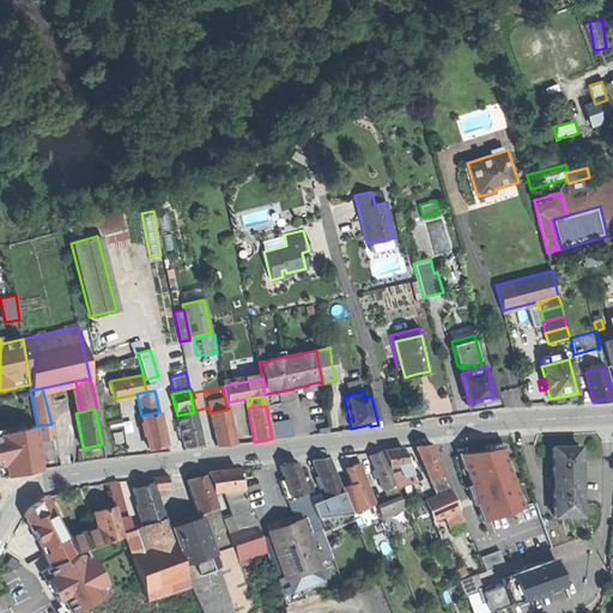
[(235,443),(228,410),(210,413),(217,445),(226,444),(235,443)]
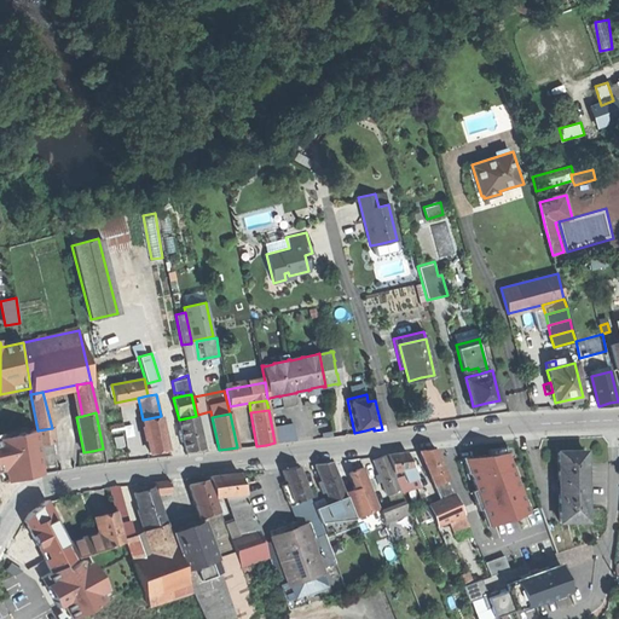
[(143,420),(150,453),(158,451),(167,450),(161,416),(143,420)]
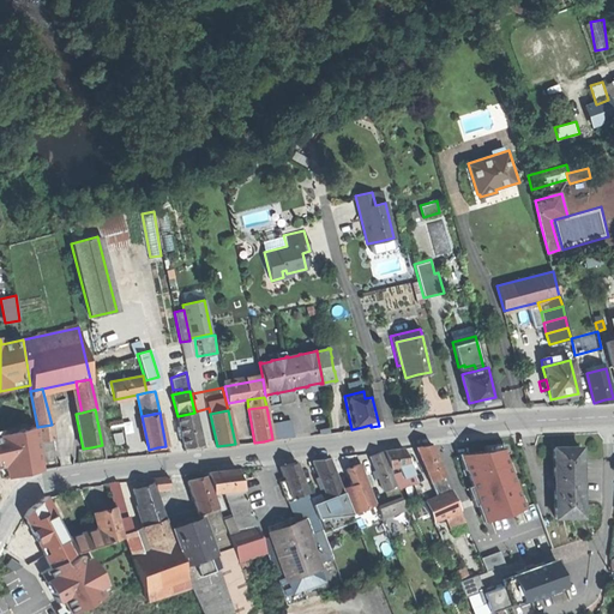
[(178,416),(185,449),(193,447),(202,445),(194,413),(178,416)]
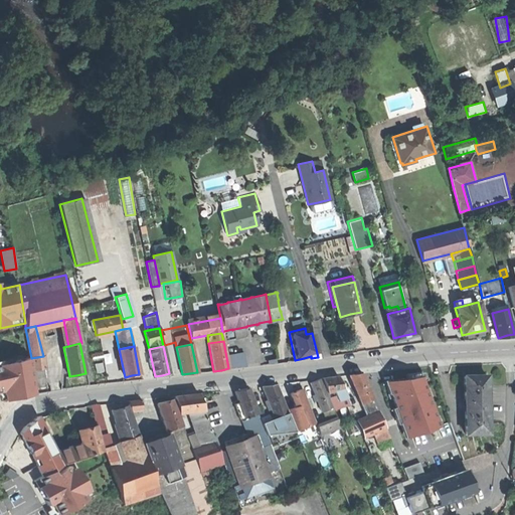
[(227,355),(229,369),(245,366),(243,352),(227,355)]
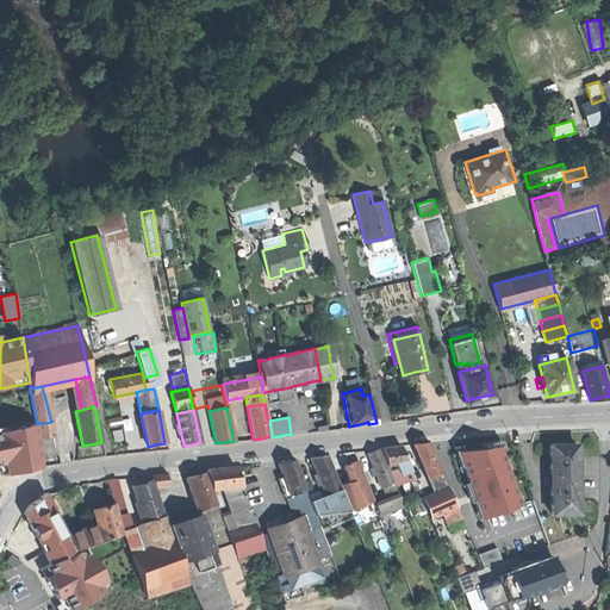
[(53,437),(51,422),(37,424),(38,439),(53,437)]
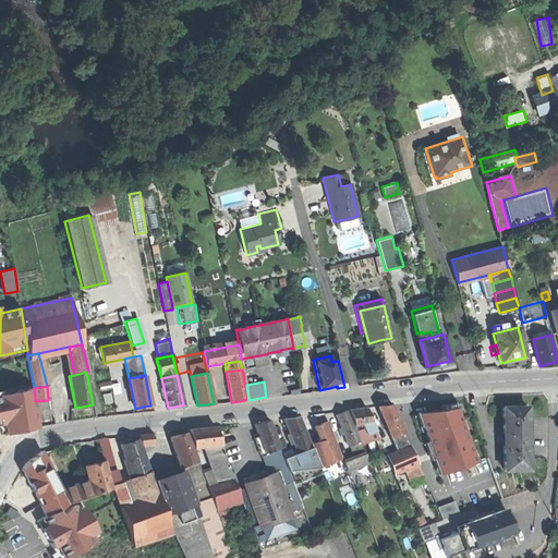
[(0,424),(4,423),(8,435),(37,427),(36,410),(35,401),(34,388),(23,390),(22,387),(0,391),(0,424)]
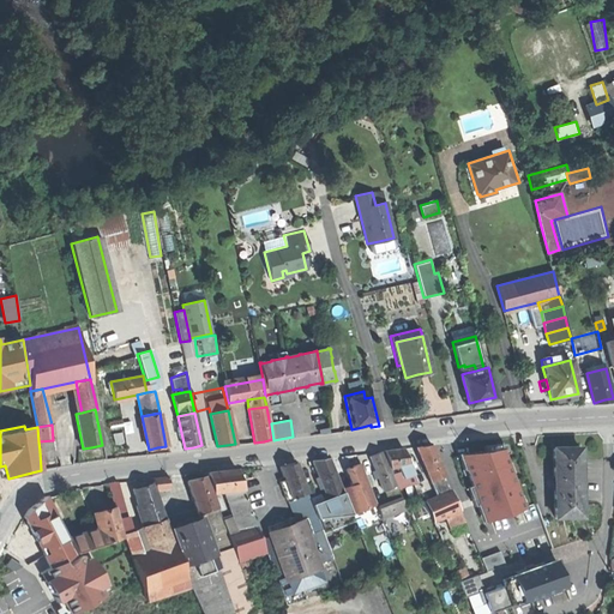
[(54,440),(53,440),(38,441),(40,451),(54,450),(54,440)]
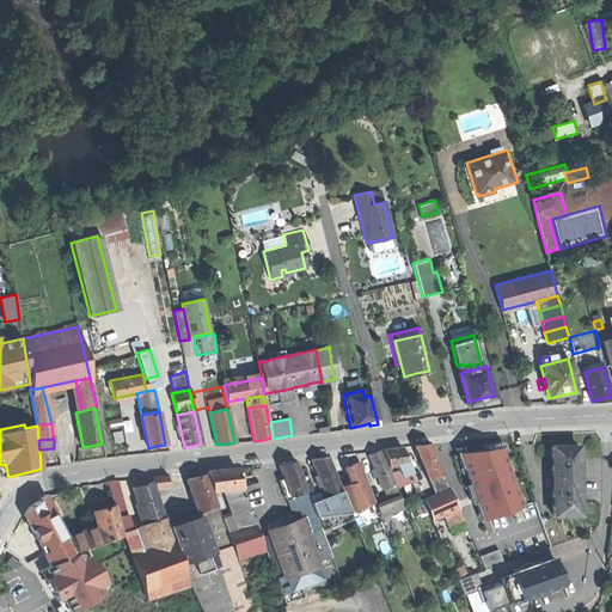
[(414,446),(428,479),(432,478),(441,473),(442,473),(429,444),(414,446)]
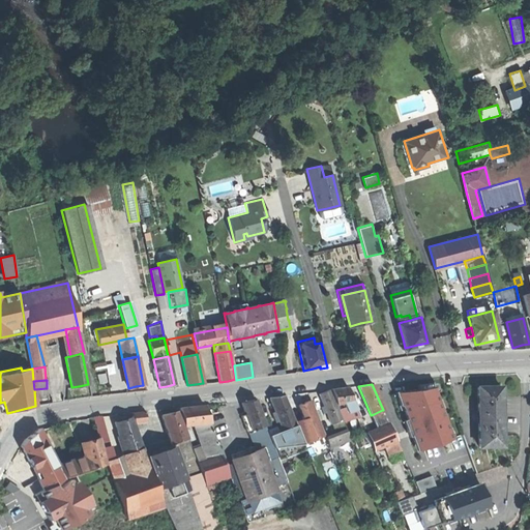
[(491,385),(478,386),(479,446),(502,445),(502,435),(503,435),(503,395),(501,395),(501,385),(491,385)]
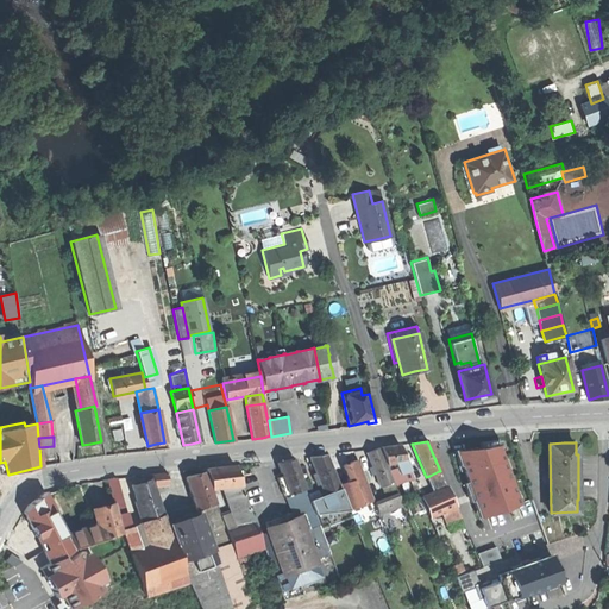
[(389,446),(380,447),(385,464),(394,463),(399,463),(406,462),(399,445),(389,446)]
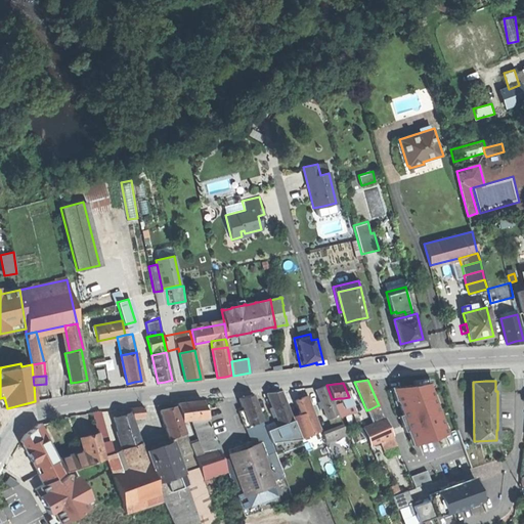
[(431,383),(393,386),(413,444),(449,432),(431,383)]
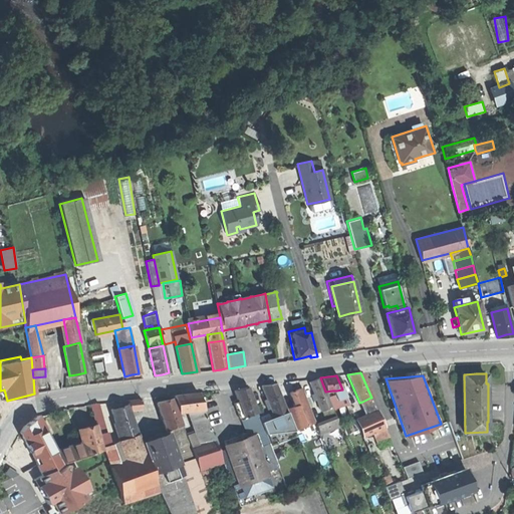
[(331,406),(325,392),(320,377),(313,380),(309,382),(320,411),(323,410),(331,406)]
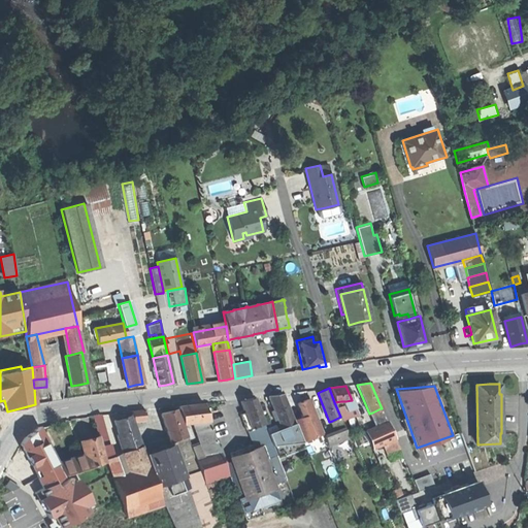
[(275,395),(268,396),(282,428),(285,427),(294,424),(283,395),(275,395)]
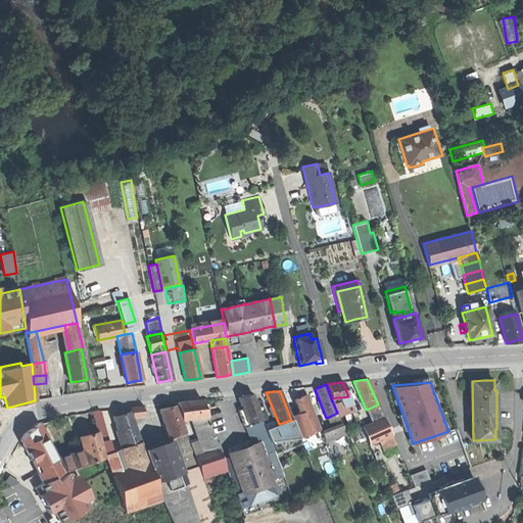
[(238,398),(242,409),(248,424),(260,420),(251,394),(244,396),(238,398)]
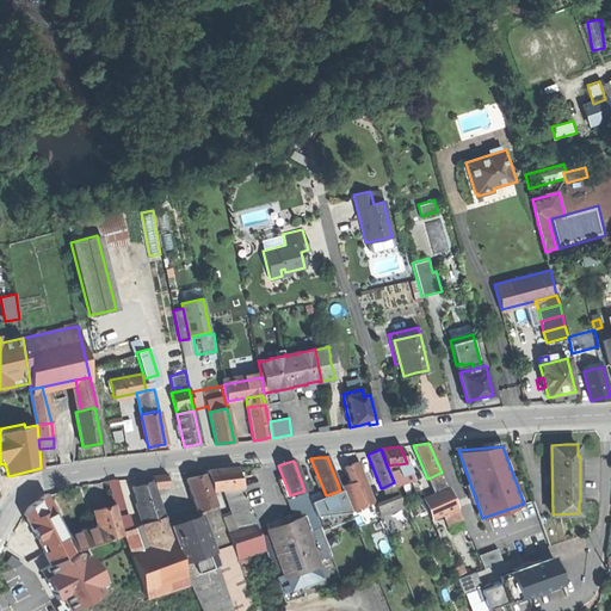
[(374,503),(358,461),(350,464),(344,467),(350,483),(341,486),(350,511),(374,503)]
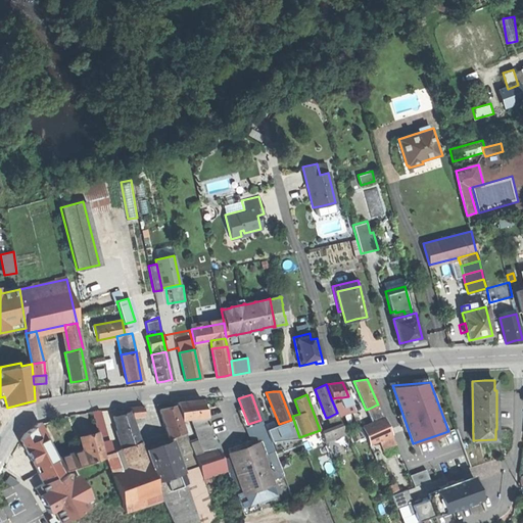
[(353,411),(348,396),(342,397),(344,403),(348,413),(353,411)]
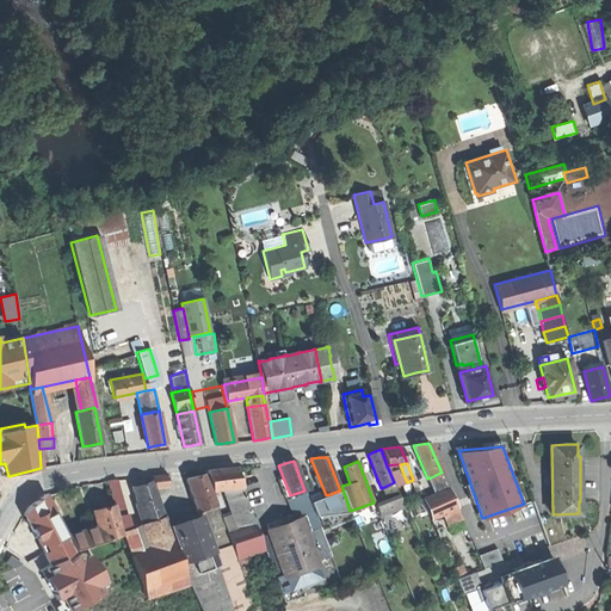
[(218,469),(204,470),(211,491),(227,489),(242,487),(235,468),(218,469)]
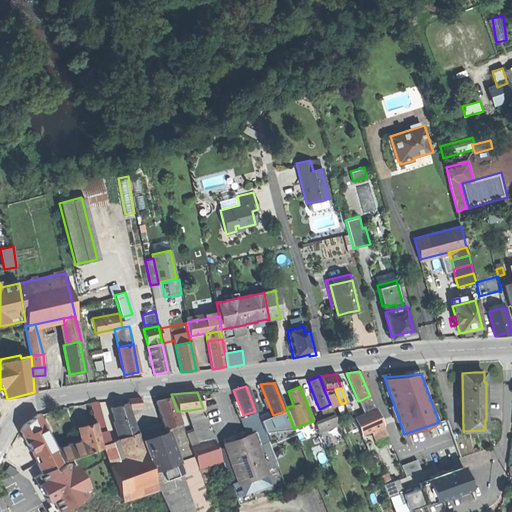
[(375,409),(369,396),(361,400),(365,413),(375,409)]
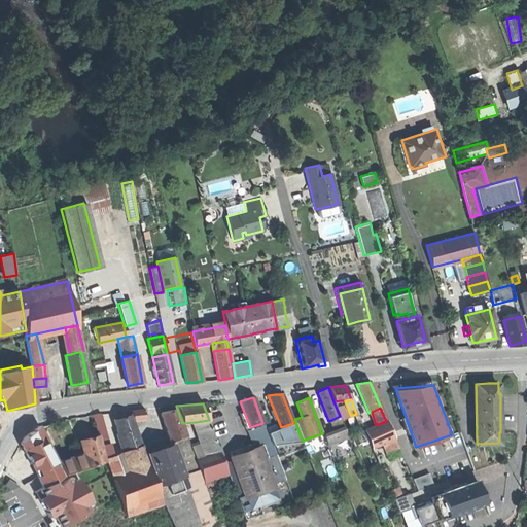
[(131,411),(134,421),(144,420),(144,409),(131,411)]
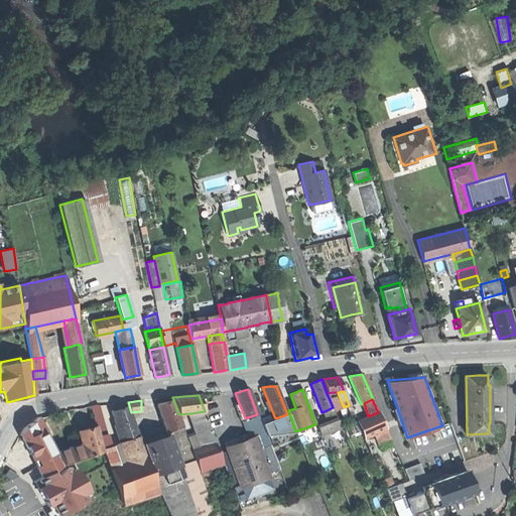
[(166,432),(181,427),(172,400),(163,403),(157,405),(166,432)]
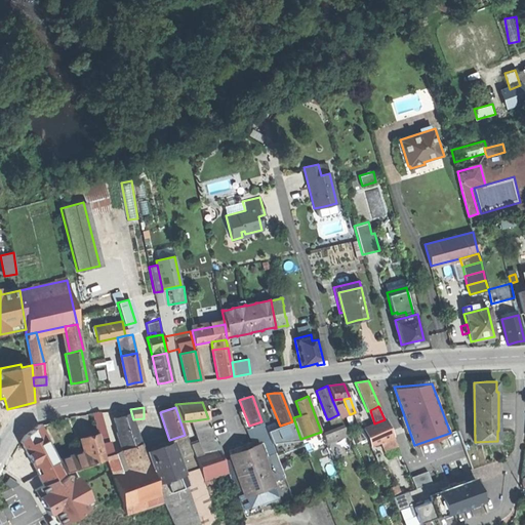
[(240,412),(251,442),(268,436),(261,421),(249,426),(243,410),(240,412)]
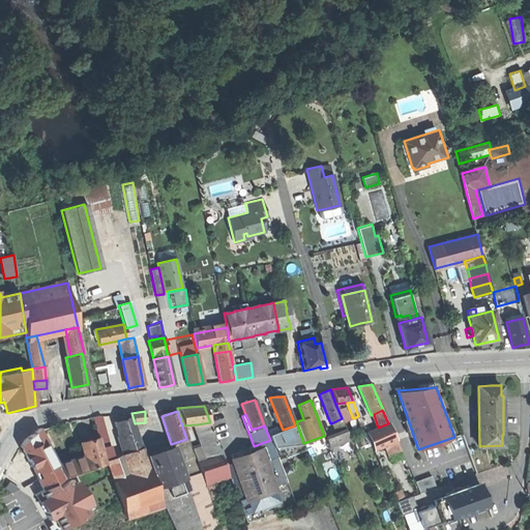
[(93,417),(111,469),(120,466),(102,416),(93,417)]
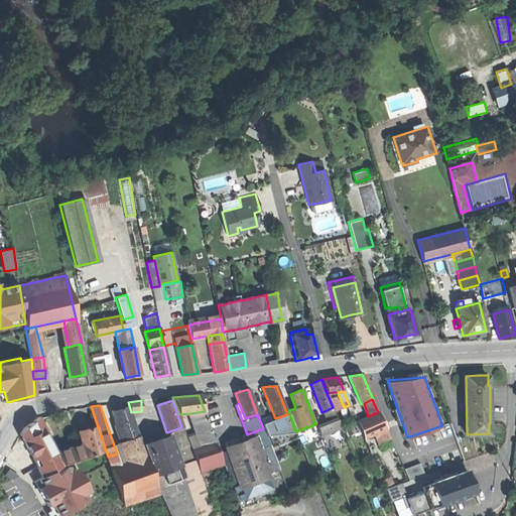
[(111,411),(121,442),(138,436),(128,406),(118,409),(111,411)]
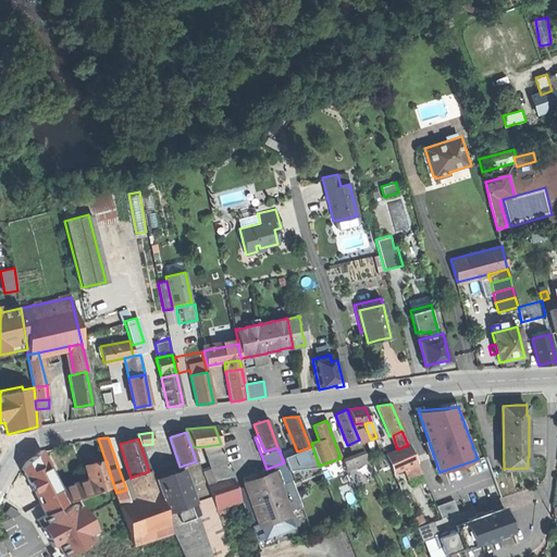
[(363,453),(359,440),(350,444),(355,456),(363,453)]
